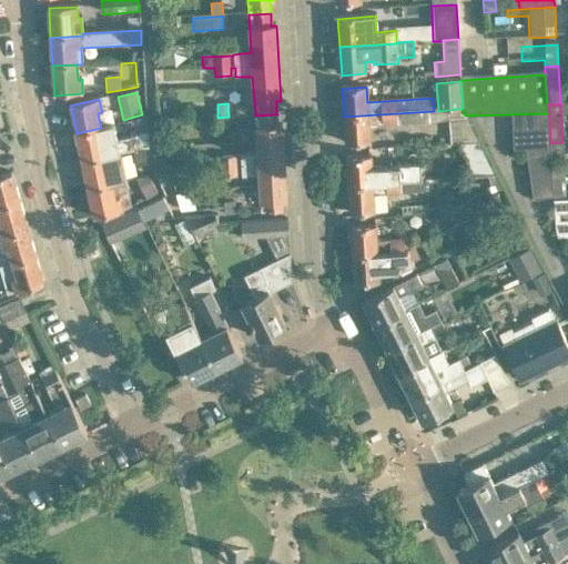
[(459,109),(438,111),(434,111),(344,117),(346,145),(371,143),(369,128),(448,123),(449,145),(457,144),(479,143),(465,116),(462,109),(459,109)]
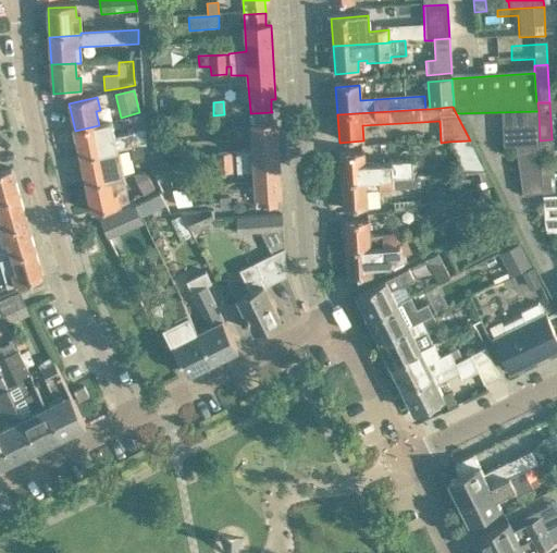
[(250,113),(250,115),(252,152),(215,156),(217,174),(233,173),(233,163),(236,163),(236,174),(254,173),(256,210),(277,208),(277,198),(282,198),(276,124),(272,124),(272,112),(250,113)]
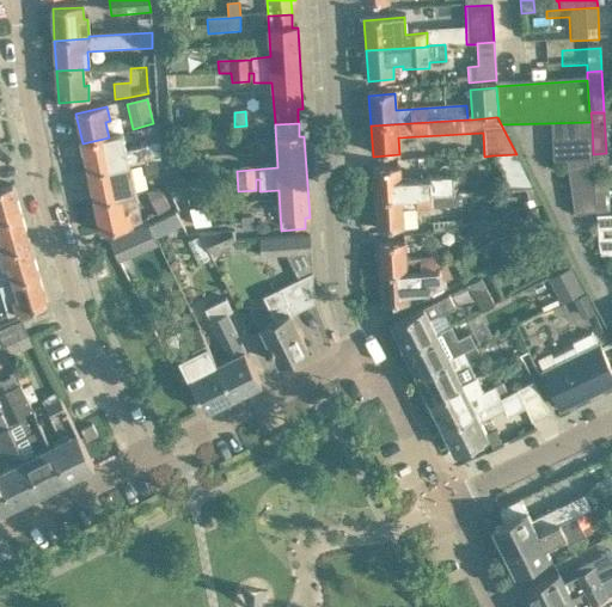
[(246,126),(234,127),(236,141),(248,140),(246,126)]
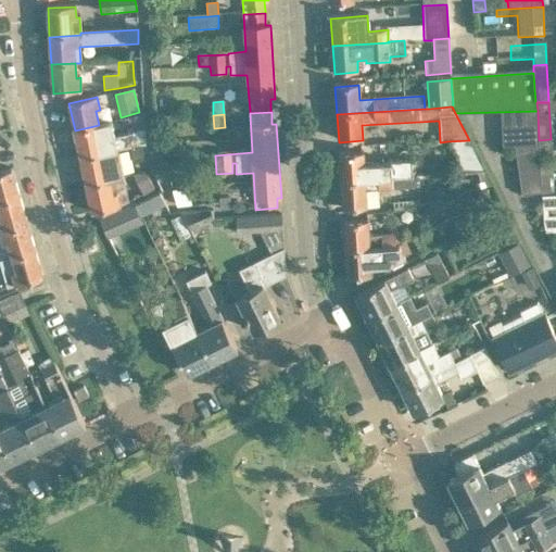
[(116,138),(112,122),(99,125),(75,130),(80,159),(118,151),(130,149),(144,147),(143,132),(116,138)]
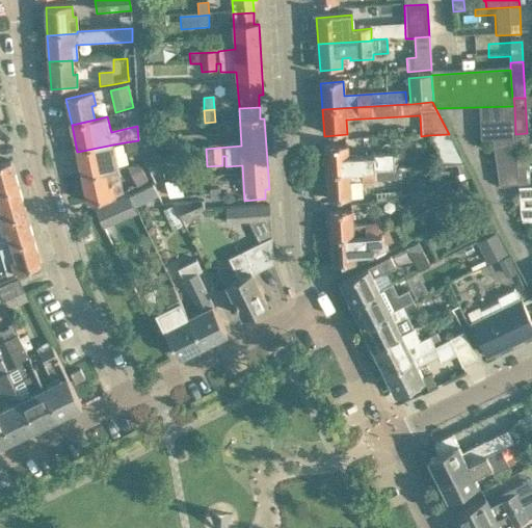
[(515,134),(516,154),(528,154),(527,133),(515,134)]
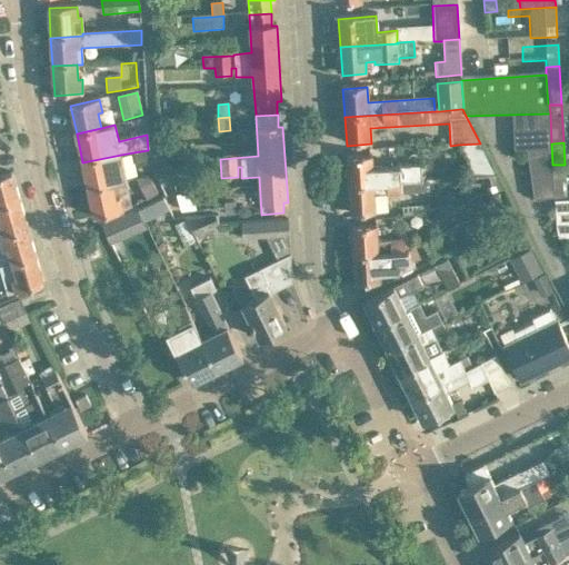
[(497,177),(480,144),(458,145),(459,148),(467,160),(469,179),(486,178),(488,178),(497,177)]
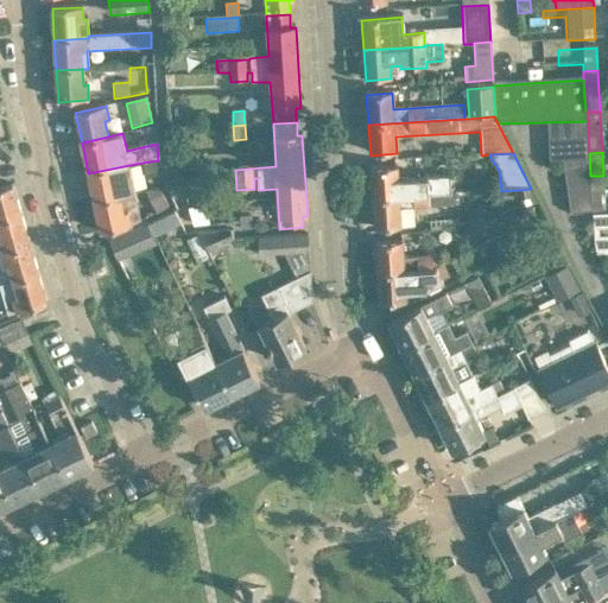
[(550,162),(563,162),(567,184),(590,183),(590,176),(589,153),(549,156),(550,162)]
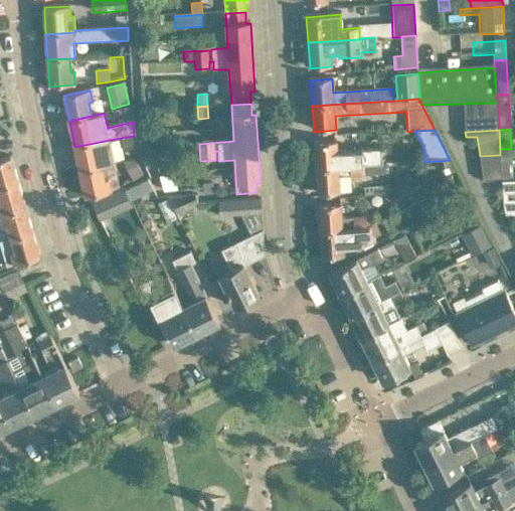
[(135,148),(134,136),(121,138),(123,150),(135,148)]
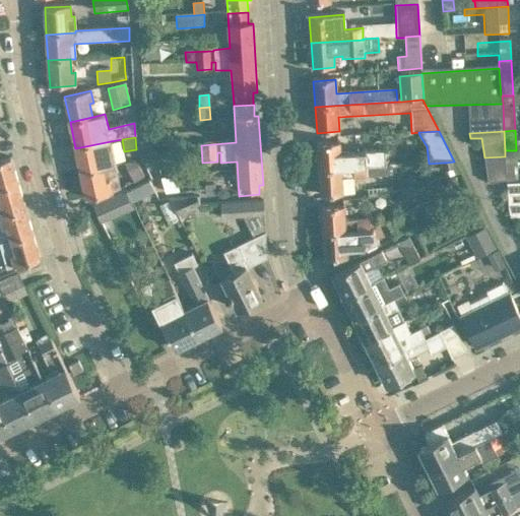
[(80,173),(104,169),(115,167),(111,141),(75,148),(80,173)]
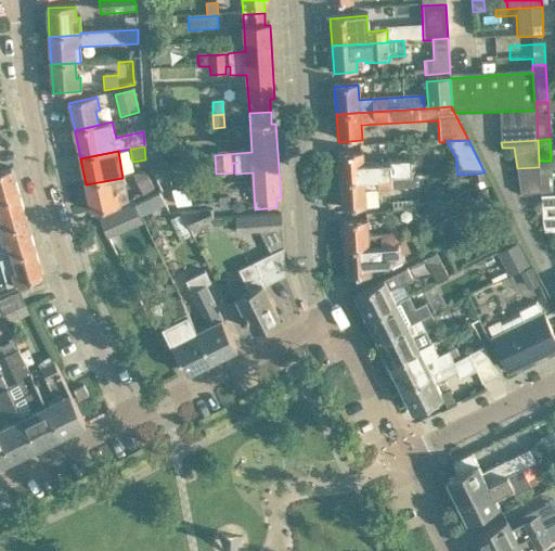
[(340,182),(411,178),(410,163),(363,165),(362,153),(338,155),(340,182)]
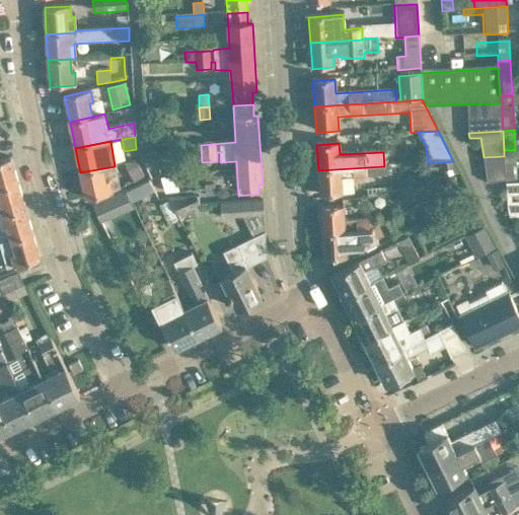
[(505,180),(504,156),(484,157),(488,182),(505,180)]
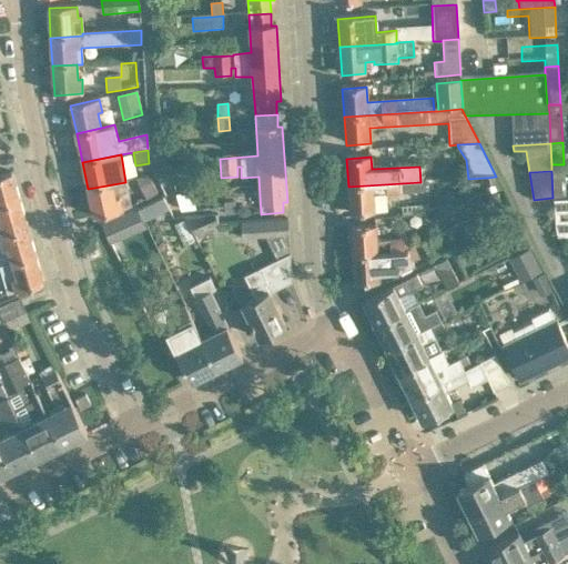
[(564,171),(551,171),(553,198),(554,201),(566,200),(564,171)]
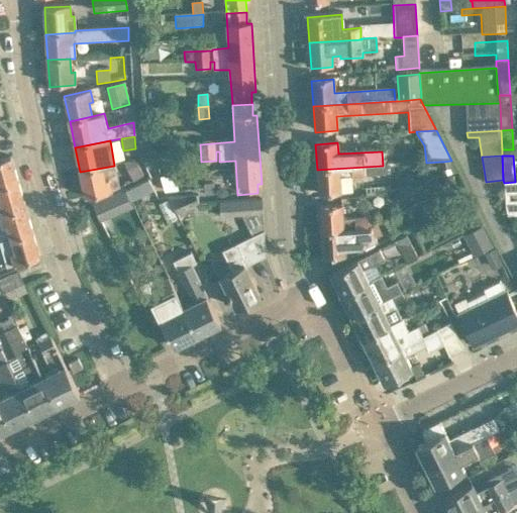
[(0,189),(18,184),(11,159),(0,161),(0,189)]
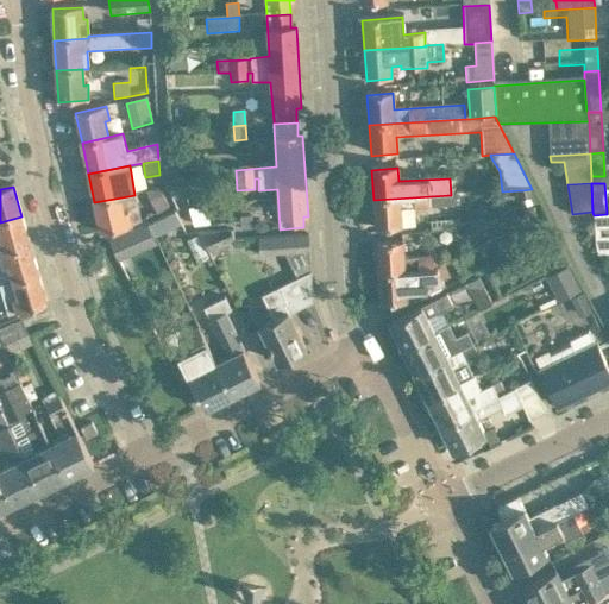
[(546,219),(532,189),(522,190),(526,202),(525,202),(526,208),(528,207),(537,224),(546,219)]
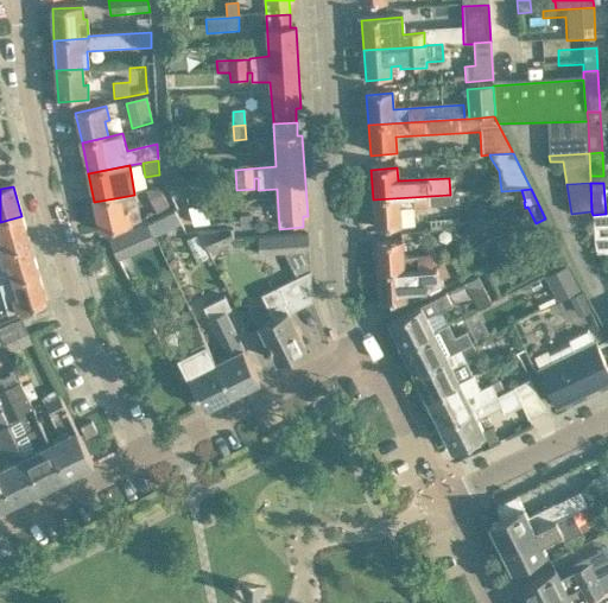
[(450,195),(373,200),(375,230),(415,228),(413,211),(429,210),(429,208),(458,207),(457,194),(450,195)]
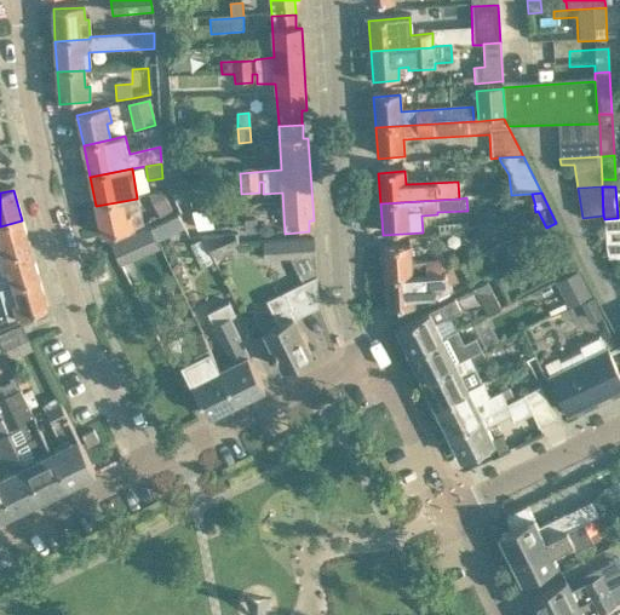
[(159,218),(172,211),(165,199),(153,206),(159,218)]
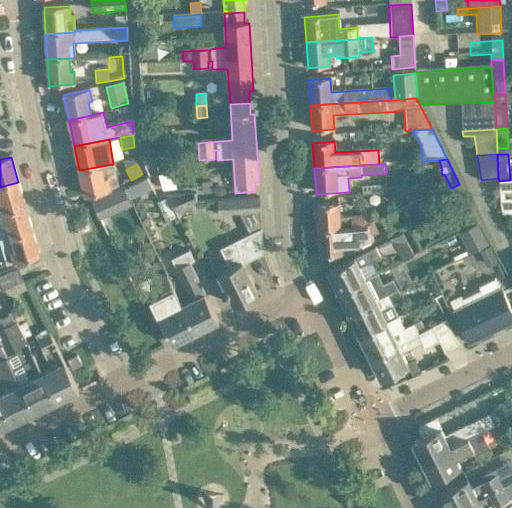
[(108,179),(105,180),(102,166),(79,170),(85,197),(111,191),(108,179)]
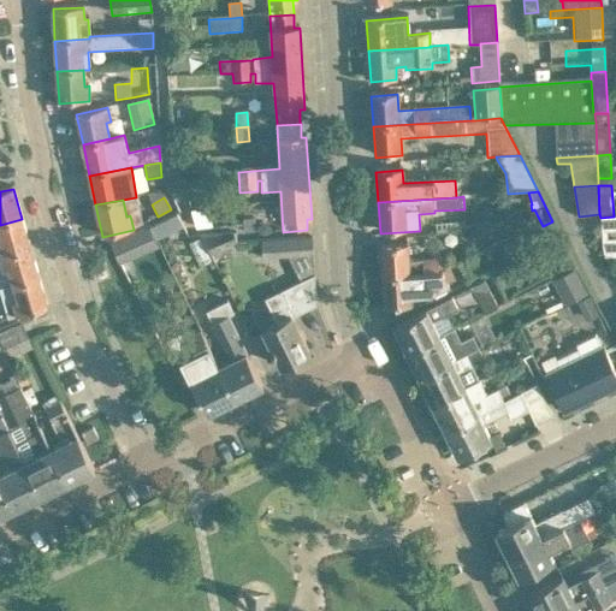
[(155,241),(183,227),(177,215),(149,229),(155,241)]
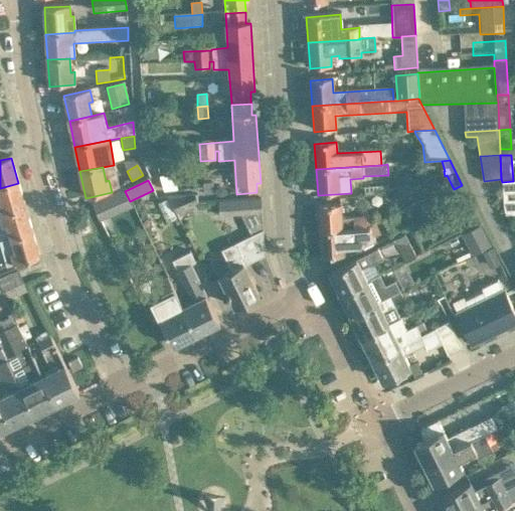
[(514,181),(513,181),(502,182),(504,216),(509,216),(508,194),(514,193),(514,181)]
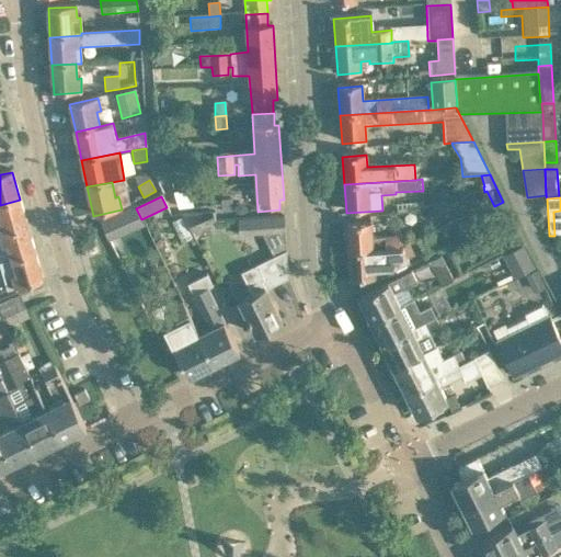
[(0,235),(27,227),(20,200),(0,205),(0,235)]
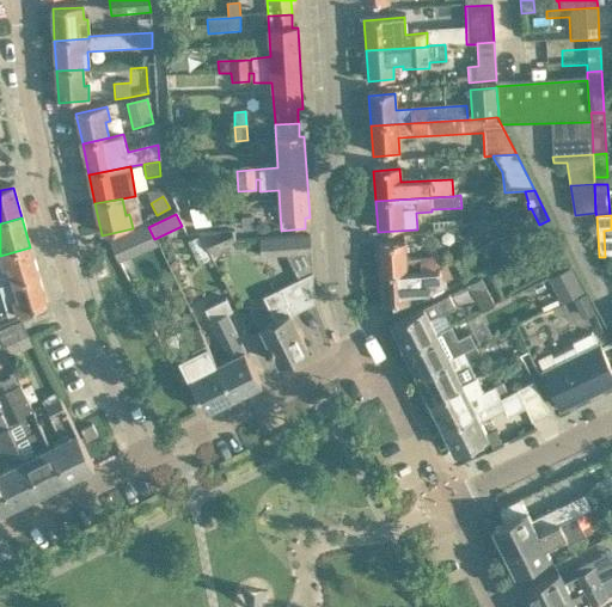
[(434,235),(463,227),(463,222),(434,224),(434,235)]
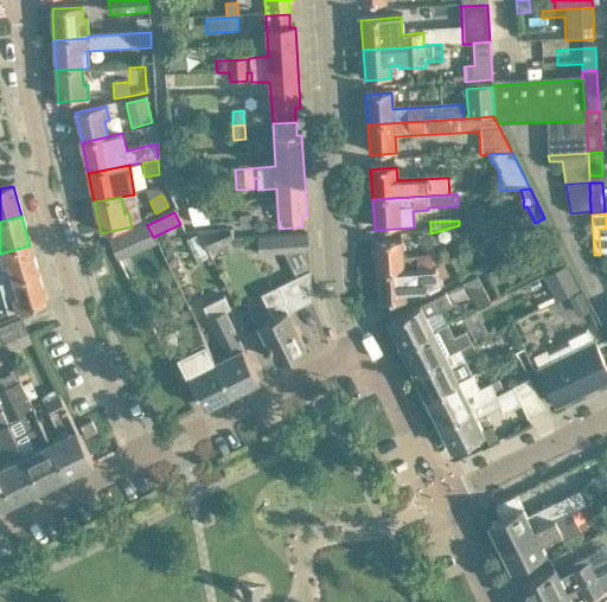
[(553,237),(547,222),(532,228),(540,242),(553,237)]
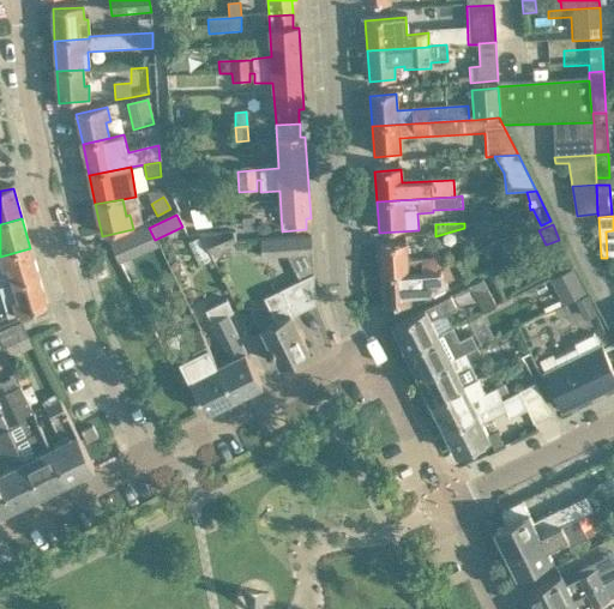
[(149,228),(113,247),(122,264),(158,245),(155,240),(149,228)]
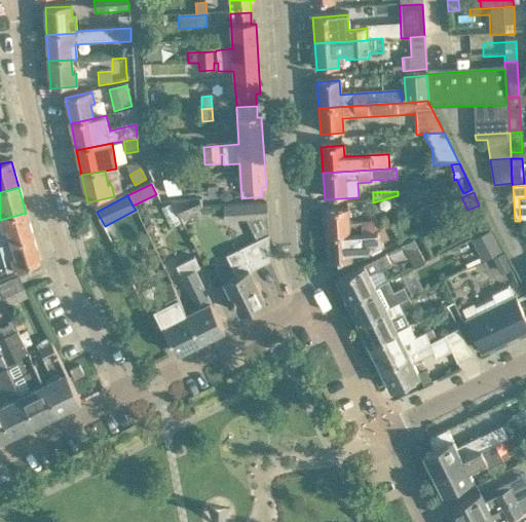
[(268,219),(267,204),(247,206),(223,208),(224,222),(248,221),(268,219)]
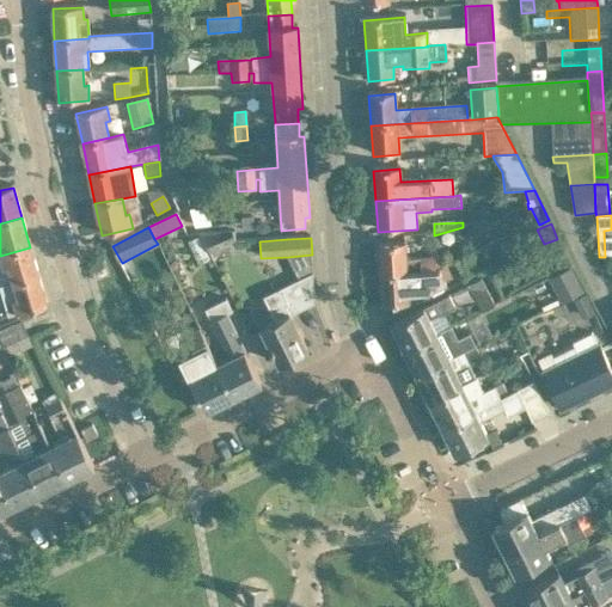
[(405,244),(378,246),(380,276),(407,275),(435,274),(434,261),(420,261),(407,262),(405,244)]
